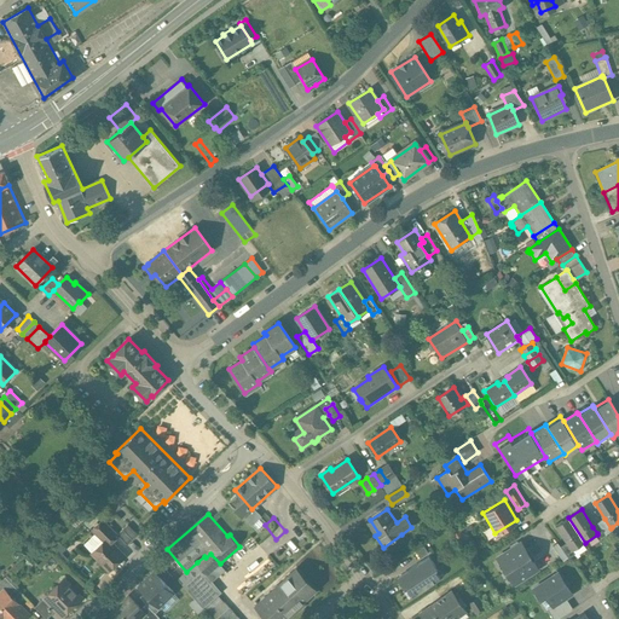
[(585,543),(568,518),(555,526),(567,543),(572,551),(572,550),(585,543)]
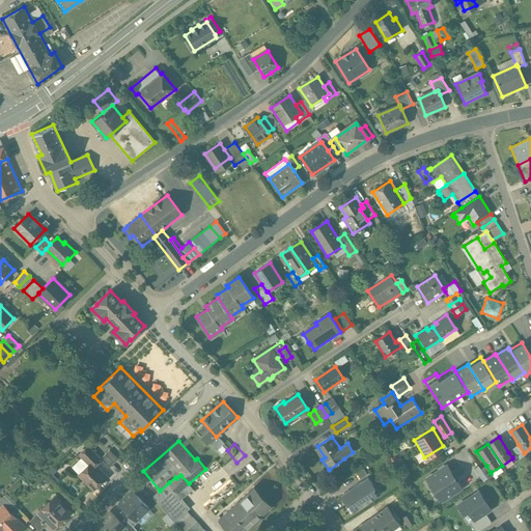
[(524,453),(519,445),(513,448),(521,458),(526,455),(525,452),(524,453)]
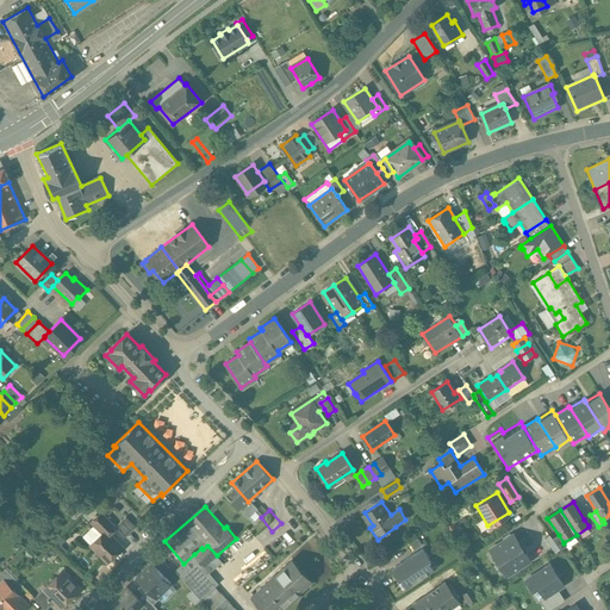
[(116,527),(101,512),(91,522),(103,534),(105,531),(109,535),(116,527)]
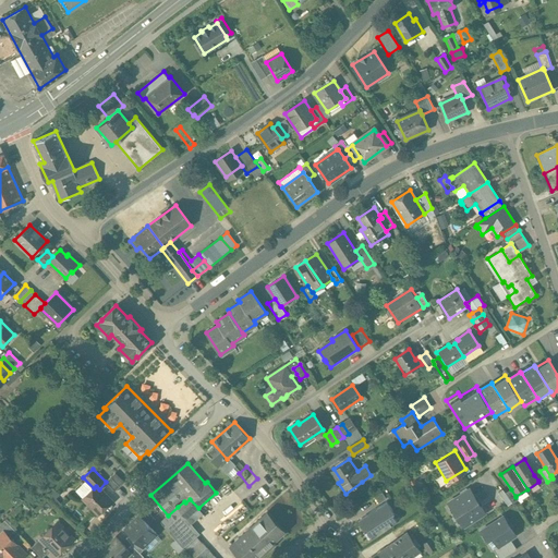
[(547,482),(540,471),(534,475),(538,481),(538,482),(541,486),(547,482)]
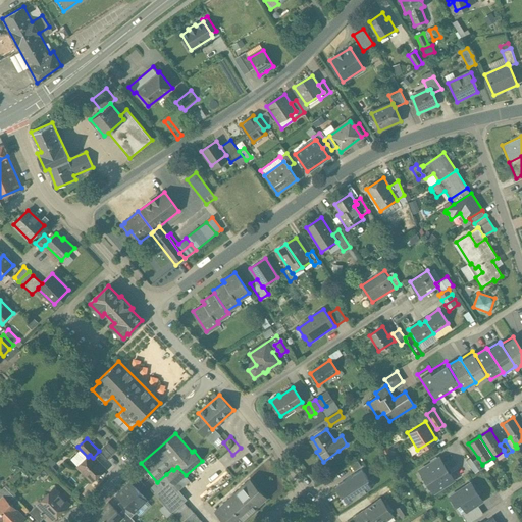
[(108,442),(99,451),(107,460),(116,451),(108,442)]
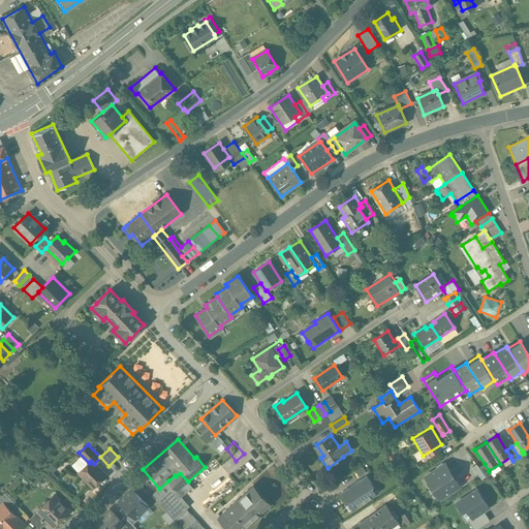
[(94,464),(91,461),(89,463),(79,472),(93,487),(105,475),(94,464)]
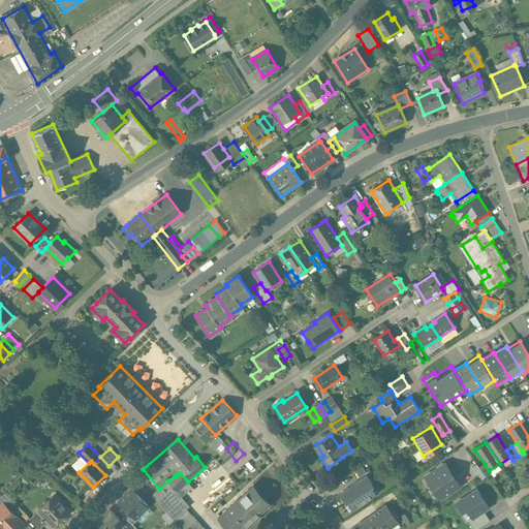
[(446,461),(423,476),(438,500),(463,485),(446,461)]
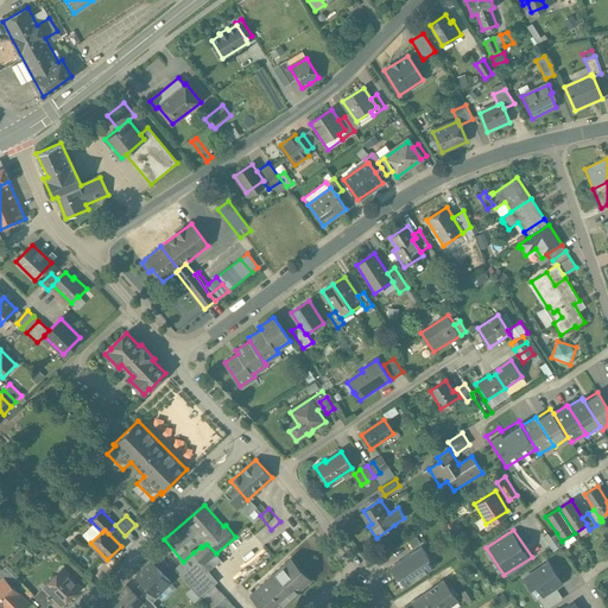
[(557,533),(551,537),(558,549),(565,545),(562,540),(562,542),(557,533)]
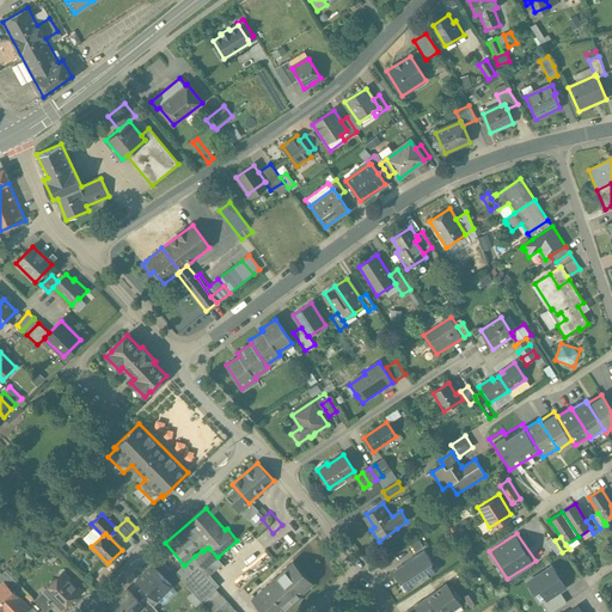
[(423,546),(418,539),(410,544),(415,552),(423,546)]
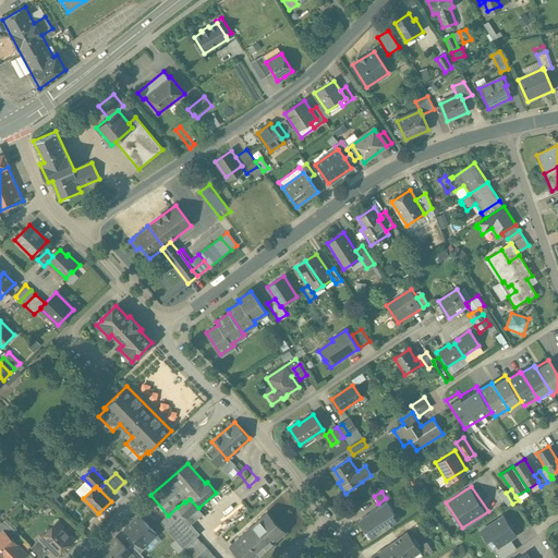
[(198,508),(190,499),(185,502),(190,508),(189,510),(190,511),(191,510),(193,512),(198,508)]
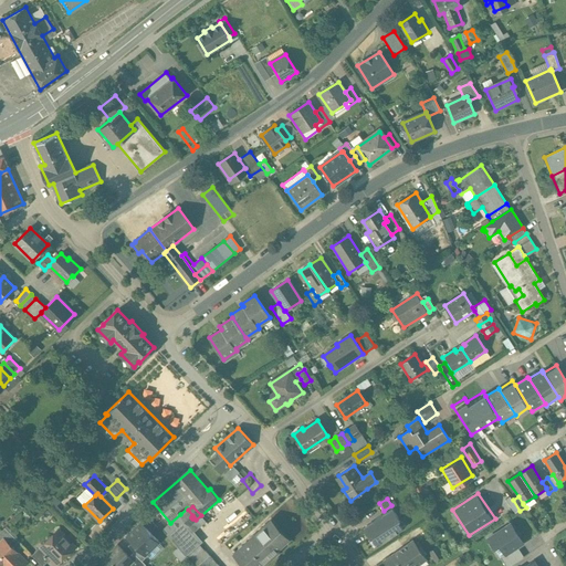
[(188,510),(187,509),(180,514),(186,522),(191,517),(192,515),(188,510)]
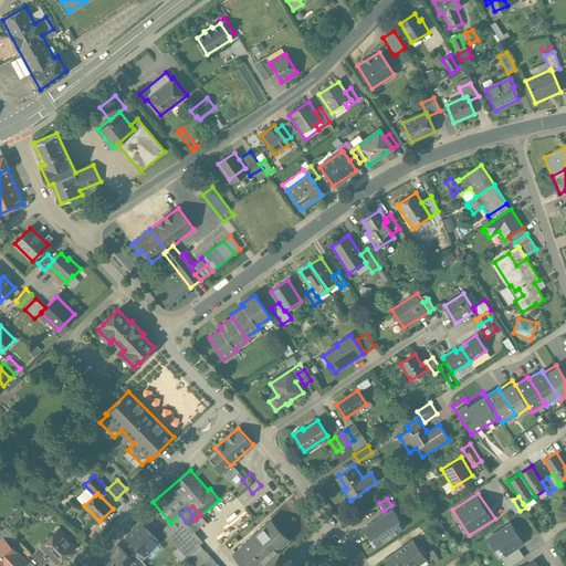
[(381,515),(374,521),(363,527),(370,538),(371,537),(377,545),(402,528),(398,521),(399,520),(392,509),(381,515)]
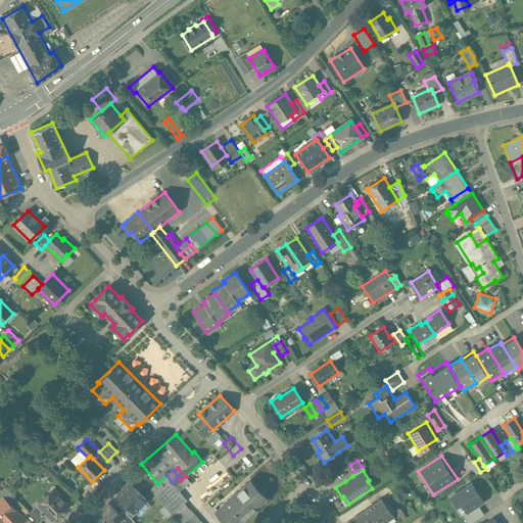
[(172,482),(167,475),(157,483),(150,489),(172,514),(174,513),(183,522),(185,521),(193,513),(184,503),(187,501),(175,486),(181,480),(179,478),(178,479),(177,478),(172,482)]
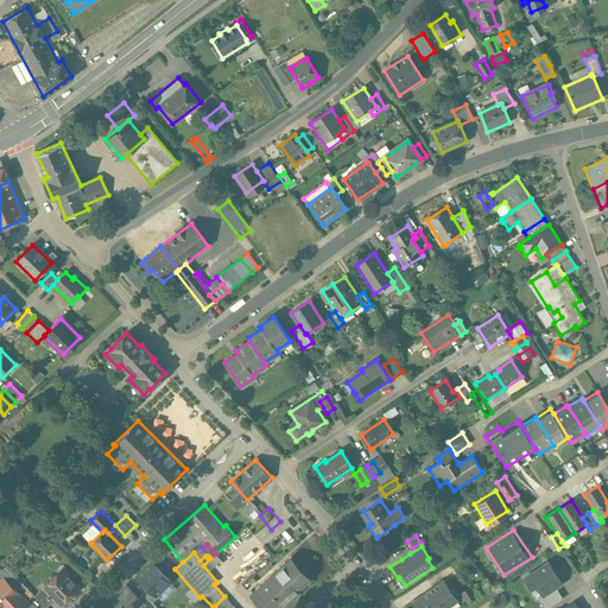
[(292,558),(251,595),(263,607),(276,607),(282,603),(284,606),(299,590),(298,588),(310,577),(292,558)]
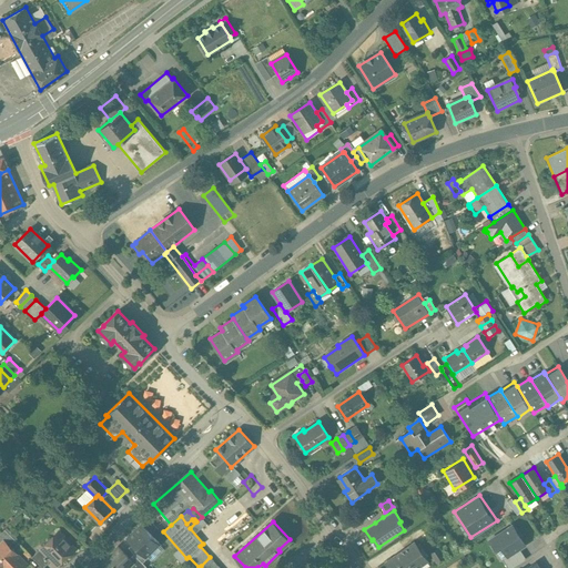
[(140,523),(128,535),(134,541),(146,554),(159,541),(140,523)]
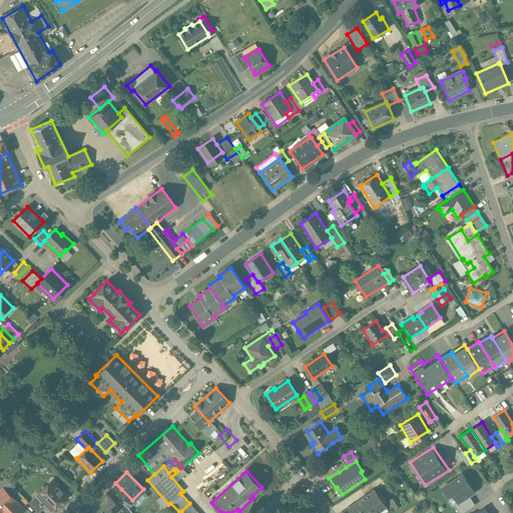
[(462,475),(442,488),(448,497),(453,494),(458,502),(469,496),(474,492),(462,475)]
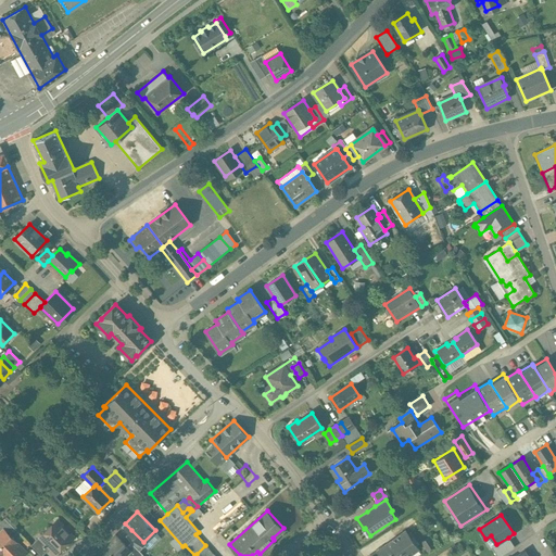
[(15,529),(4,518),(0,522),(0,531),(0,532),(3,530),(9,534),(15,529)]
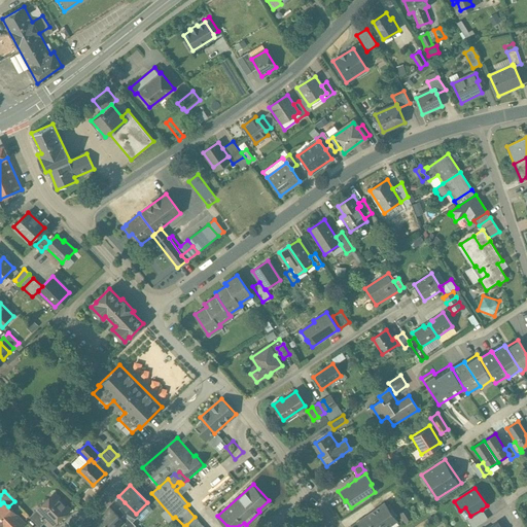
[(55,504),(48,498),(37,510),(47,520),(53,525),(69,508),(60,499),(55,504)]
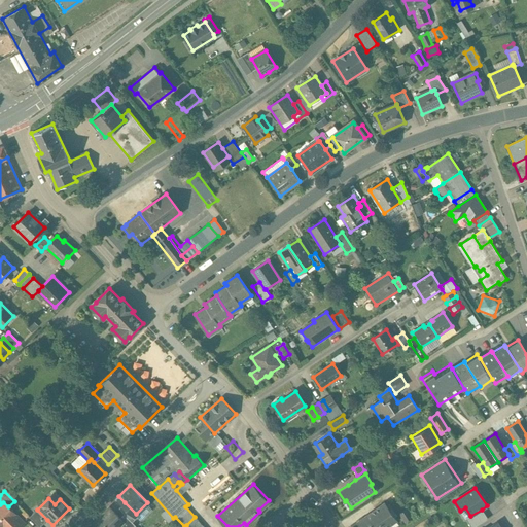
[(0,504),(0,526),(2,526),(15,514),(8,506),(3,502),(0,504)]
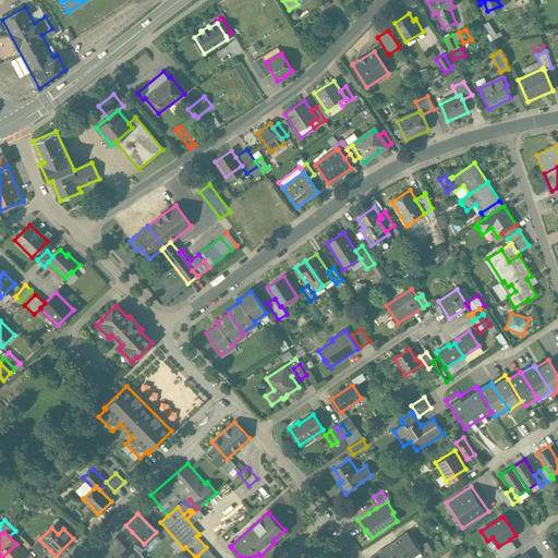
[(137,550),(144,544),(132,532),(125,538),(132,544),(137,550)]
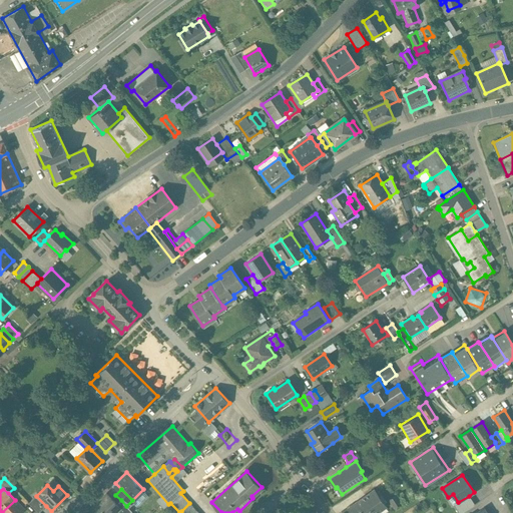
[(375,490),(348,509),(350,512),(377,512),(387,506),(375,490)]
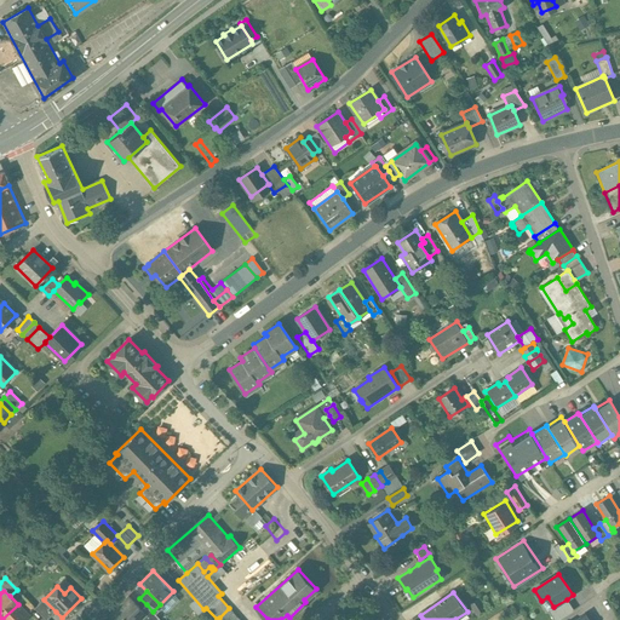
[(128,597),(110,615),(114,619),(138,619),(139,619),(145,614),(141,609),(128,597)]
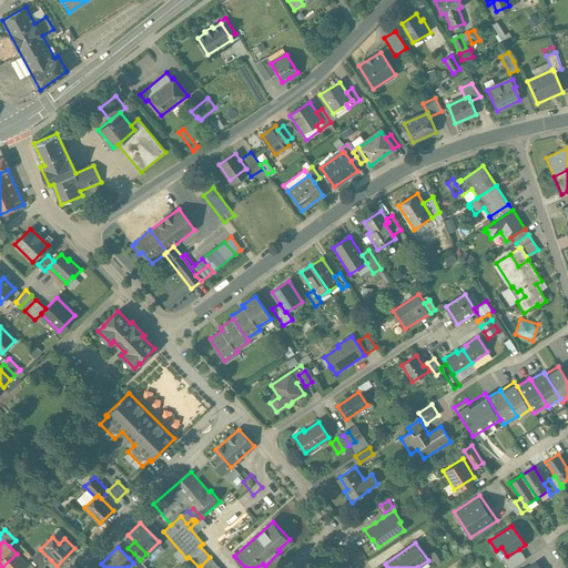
[(446,560),(438,548),(430,554),(438,565),(446,560)]
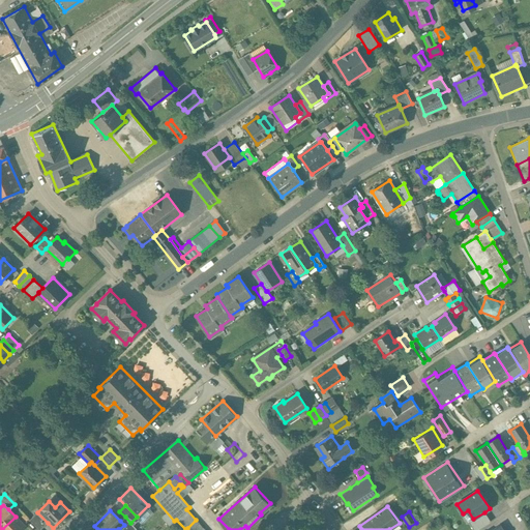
[(39,529),(48,523),(37,512),(30,520),(39,529)]
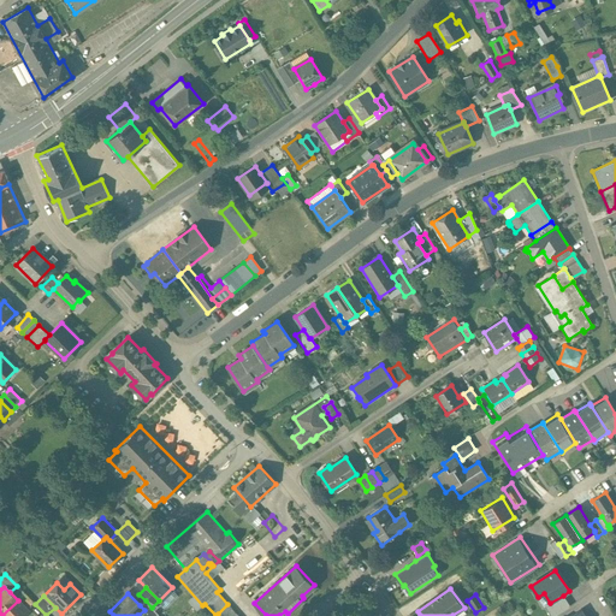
[(563,596),(550,603),(544,606),(550,615),(555,615),(570,606),(563,596)]
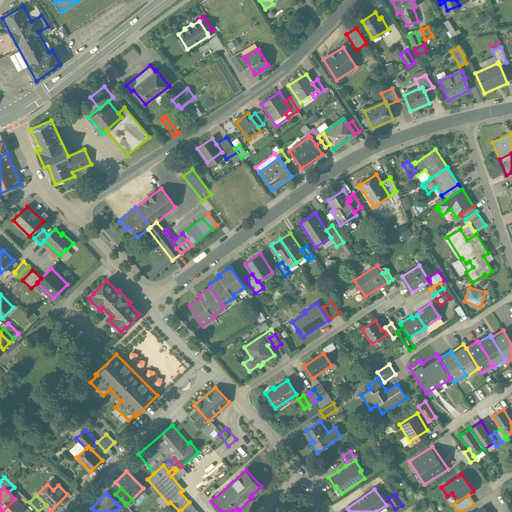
[(126,505),(121,499),(116,503),(120,507),(115,511),(116,511),(130,511),(132,511),(126,505)]
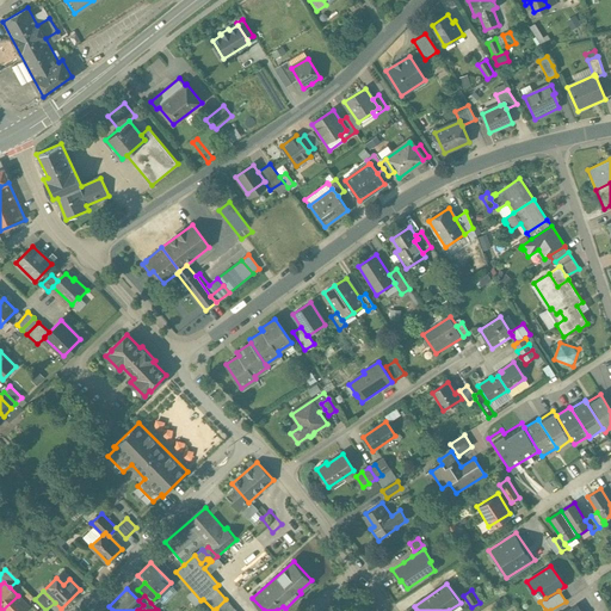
[(236,610),(226,599),(216,609),(218,610),(236,610)]
